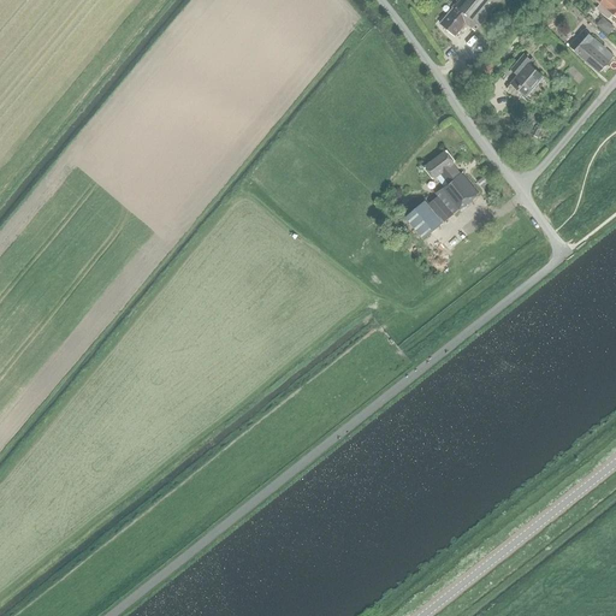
[(466,23),(474,31),(501,0),(455,0),(456,1),(451,6),(452,9),(439,23),(455,36),(466,23)]
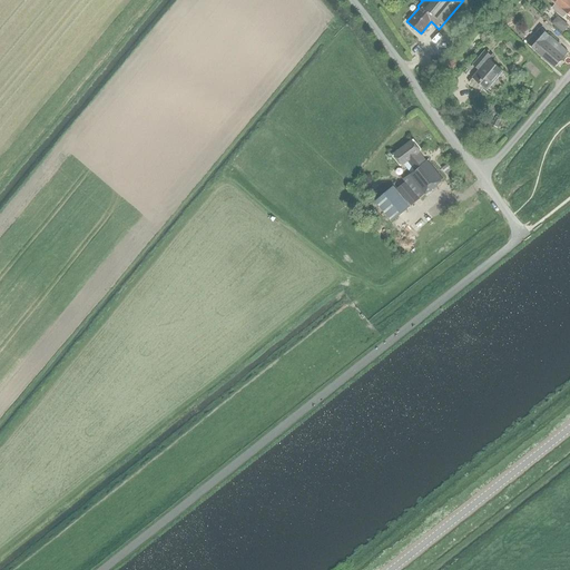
[(562,7),(561,8),(569,16),(569,0),(551,0),(556,3),(557,2),(562,7)]
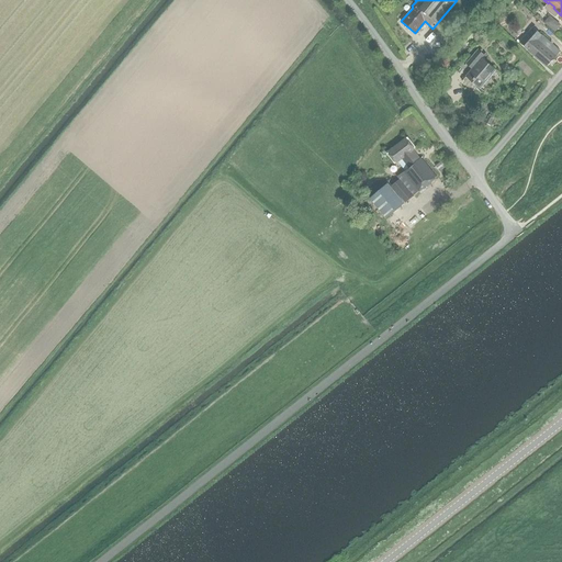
[(507,14),(512,10),(507,6),(502,10),(507,14)]
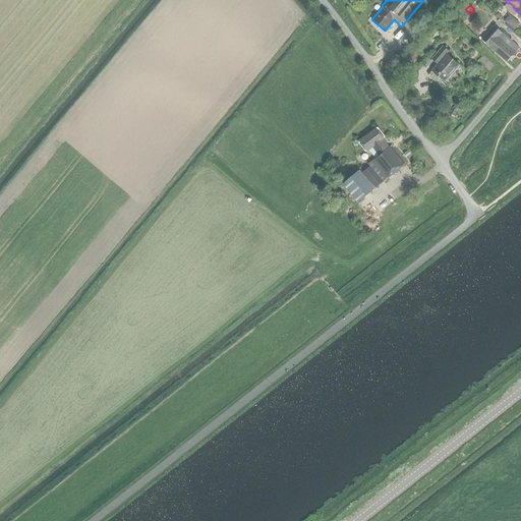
[(504,21),(515,31),(518,25),(516,23),(517,21),(510,15),(504,21)]
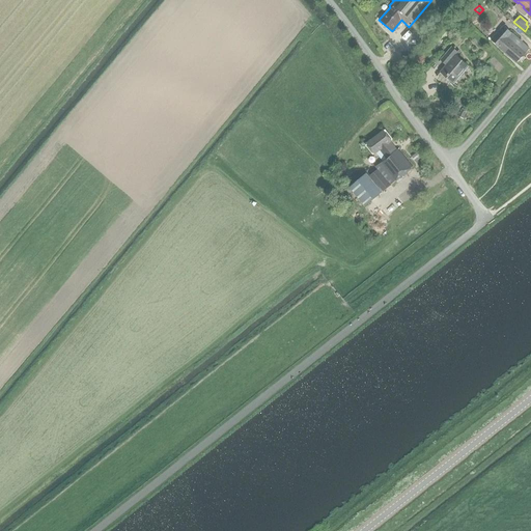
[(529,49),(512,33),(512,34),(503,26),(491,38),(499,47),(499,48),(515,63),(529,49)]
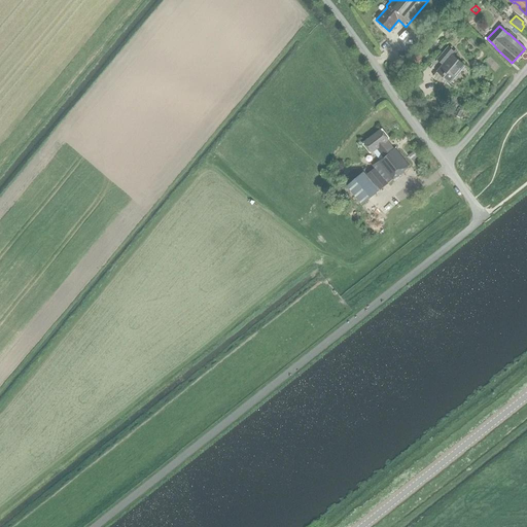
[(436,72),(451,84),(466,66),(453,55),(456,51),(449,46),(440,57),(446,62),(436,72)]
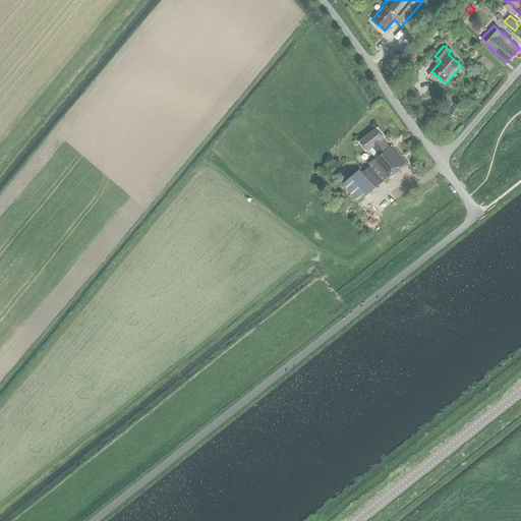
[(454,107),(449,114),(454,117),(458,110),(454,107)]
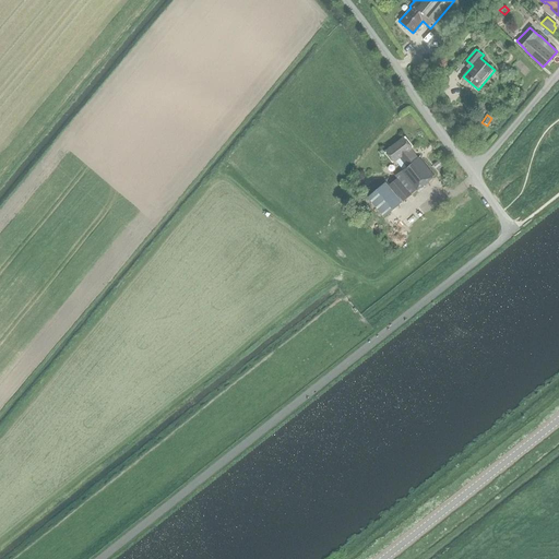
[(396,179),(389,186),(403,202),(436,176),(419,156),(417,158),(411,150),(412,149),(404,138),(384,153),(393,164),(395,161),(400,166),(403,169),(396,175),(394,176),(396,179)]
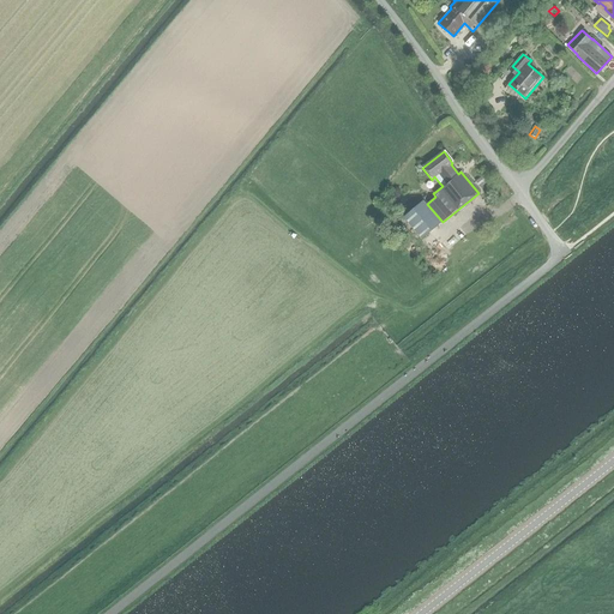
[(421,240),(441,223),(426,205),(423,202),(403,218),(421,240)]
